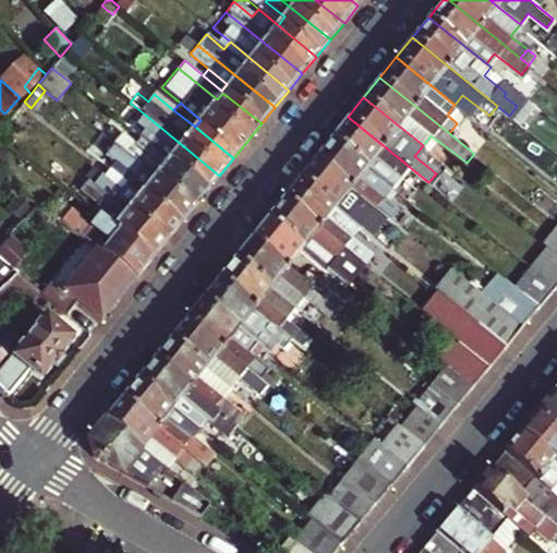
[(205,192),(219,176),(145,115),(137,124),(143,130),(159,143),(153,149),(205,192)]
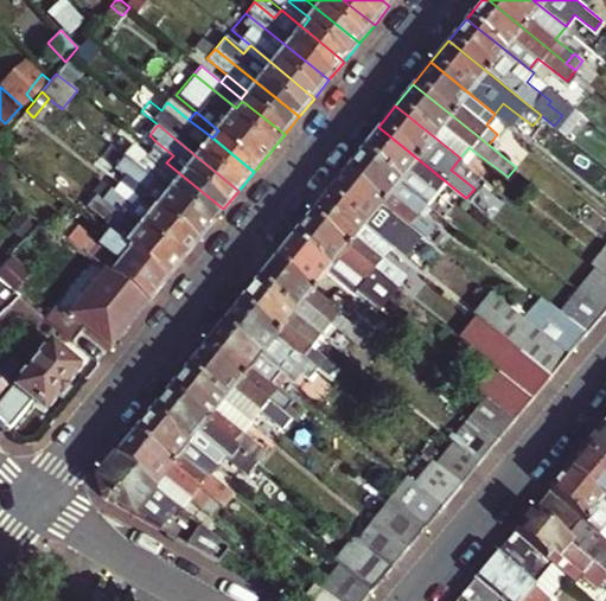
[(457,209),(466,198),(378,127),(361,149),(425,202),(433,191),(457,209)]
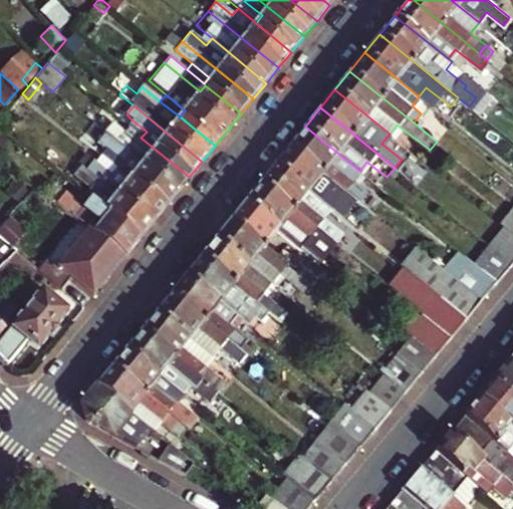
[(141,138),(147,132),(132,119),(126,126),(135,134),(141,138)]
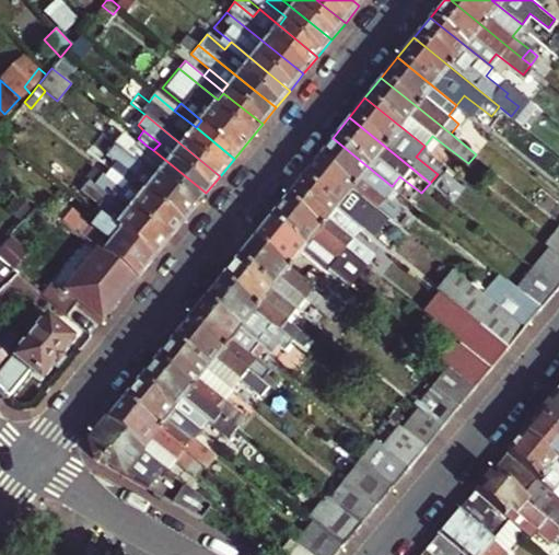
[(191,210),(206,193),(153,150),(147,146),(141,153),(119,136),(112,146),(113,146),(191,210)]
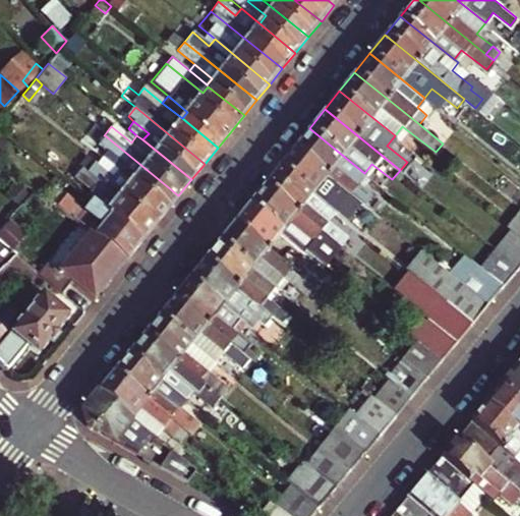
[(357,182),(364,173),(309,128),(294,147),(361,201),(362,202),(369,193),(357,182)]
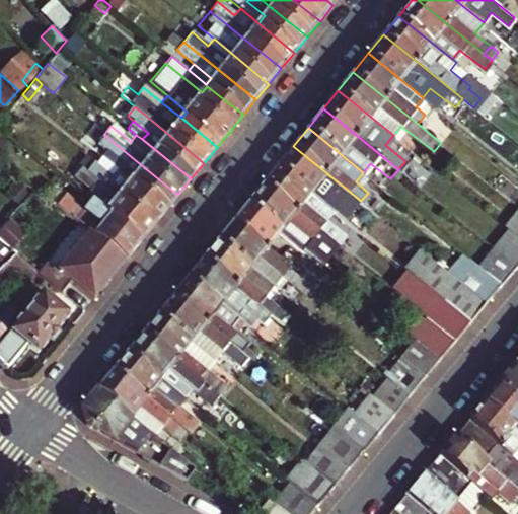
[(165,210),(177,195),(104,135),(96,145),(112,157),(107,163),(119,172),(165,210)]
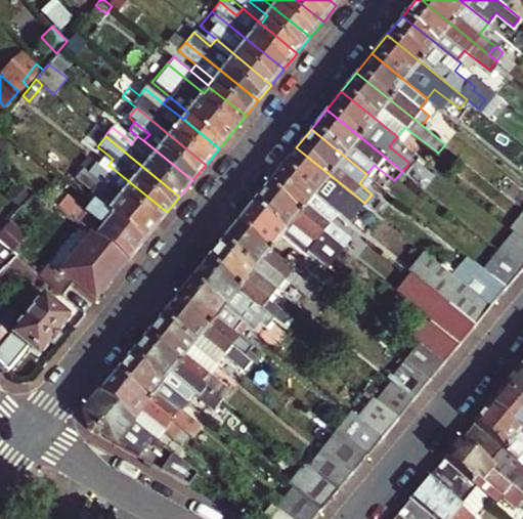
[(351,216),(363,202),(296,147),(280,167),(336,211),(340,207),(351,216)]
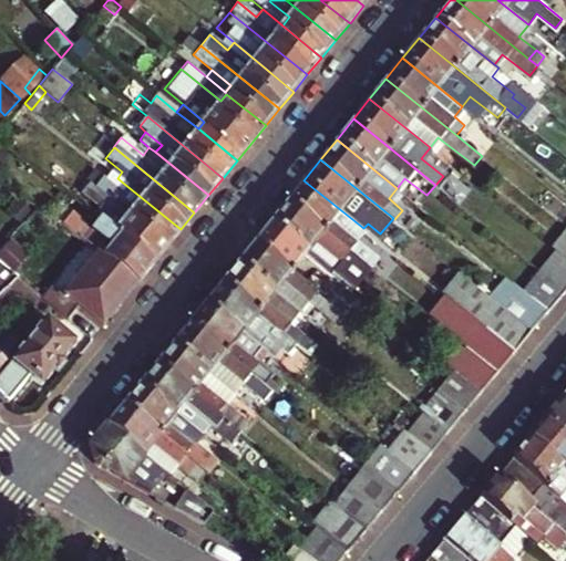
[(166,247),(181,229),(130,188),(123,196),(104,180),(94,173),(86,183),(106,199),(166,247)]
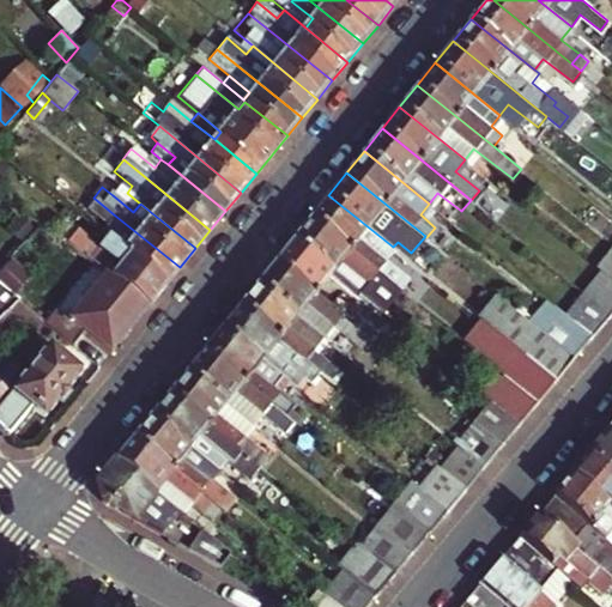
[(133,212),(140,204),(127,193),(120,187),(113,195),(133,212)]
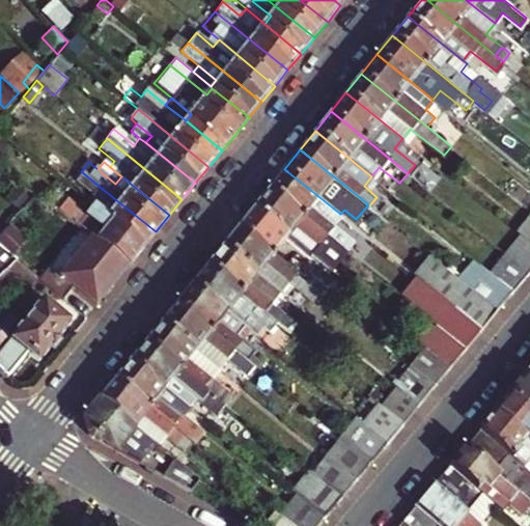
[(333,223),(340,214),(284,169),(269,188),(344,249),(353,239),(333,223)]
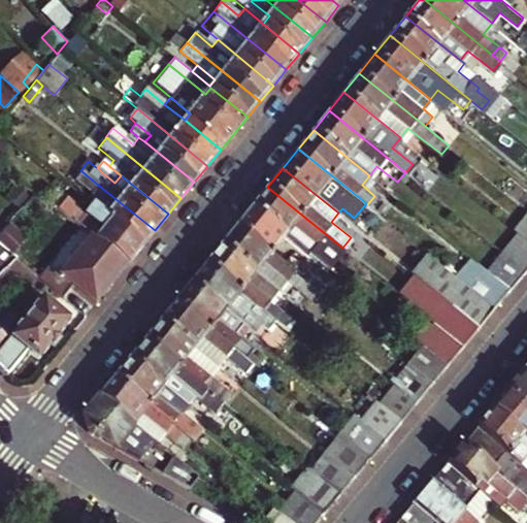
[(142,246),(155,230),(99,186),(94,192),(76,178),(69,188),(74,192),(142,246)]
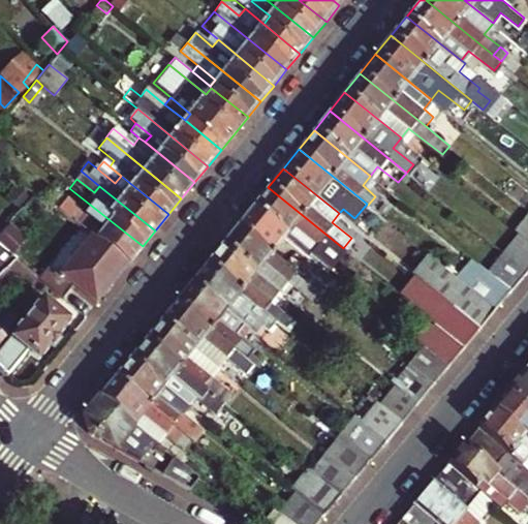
[(337,256),(343,248),(268,187),(253,206),(309,251),(317,241),(337,256)]
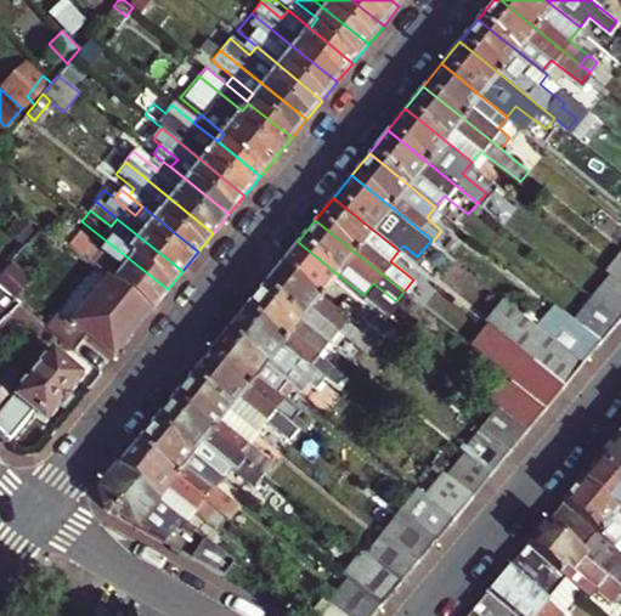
[(148,312),(168,289),(88,226),(69,249),(148,312)]
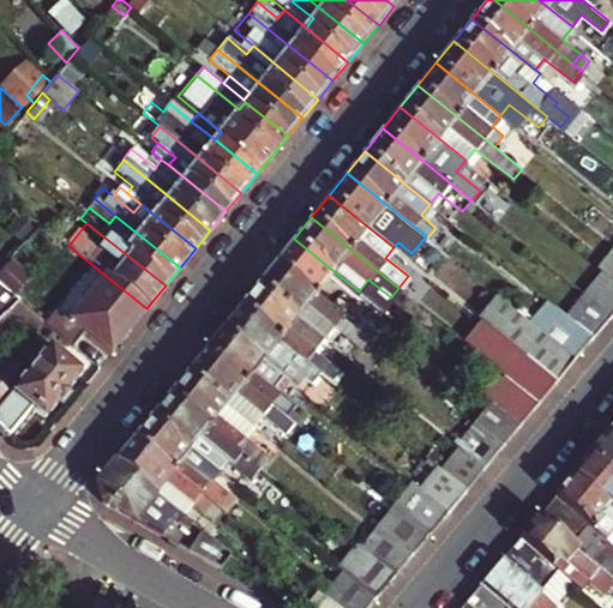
[(427,238),(426,236),(412,253),(398,242),(394,247),(416,265),(434,244),(427,238)]
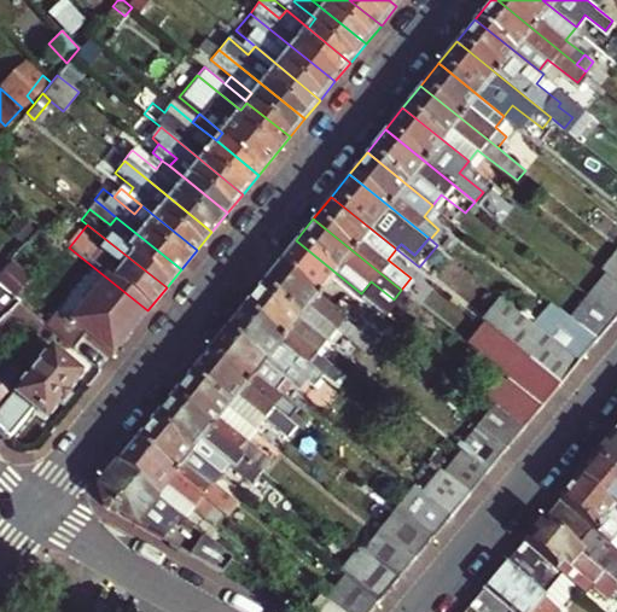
[(343,315),(361,293),(296,240),(278,262),(343,315)]
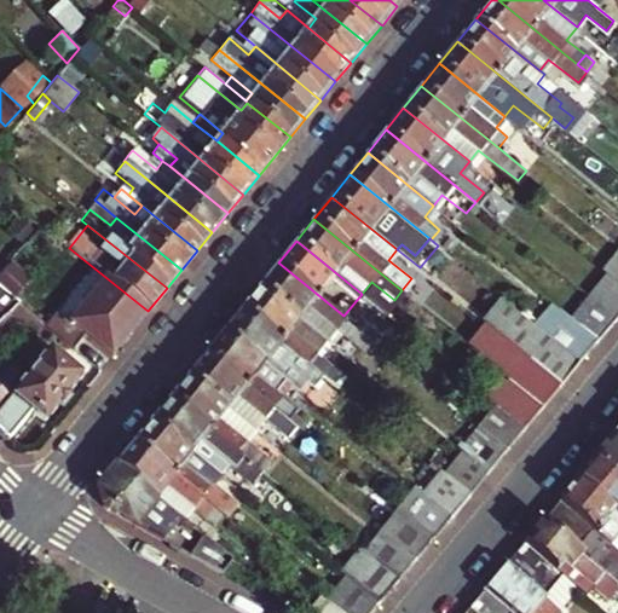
[(617,279),(617,246),(601,266),(606,270),(617,279)]
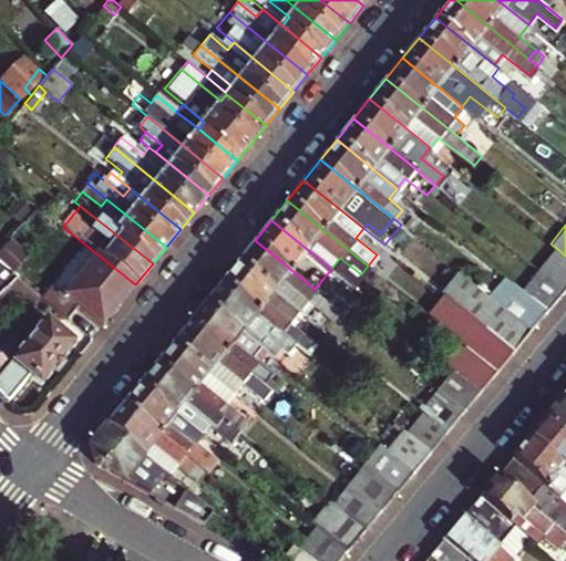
[(340,310),(315,289),(255,240),(238,261),(299,310),(308,299),(333,319),(340,310)]
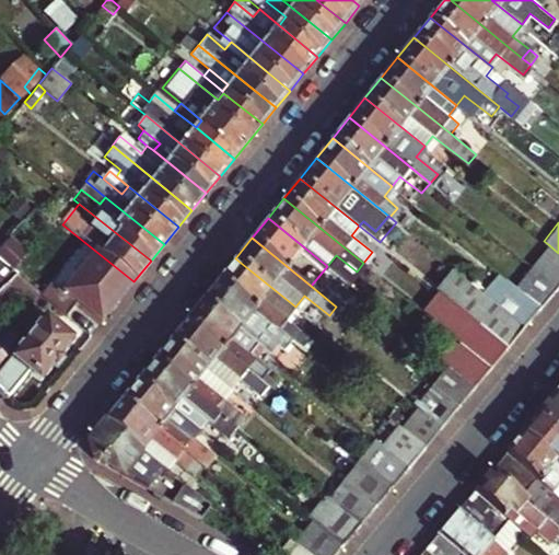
[(532,265),(558,286),(558,284),(558,253),(548,244),(532,265)]
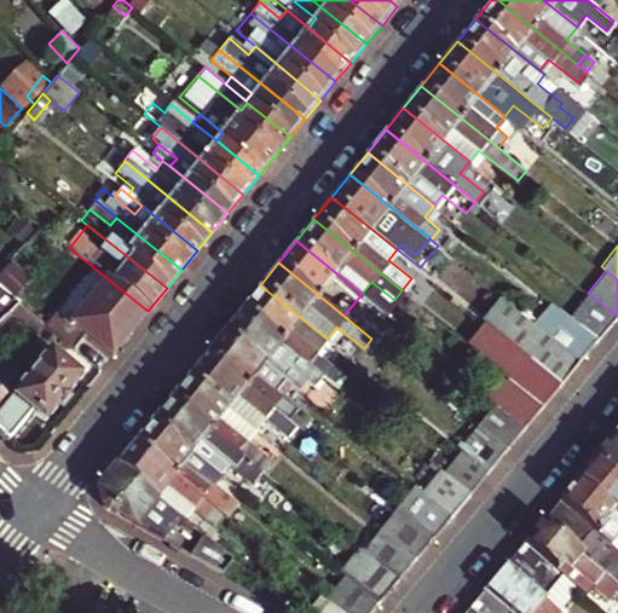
[(309,360),(327,339),(260,285),(243,307),(309,360)]
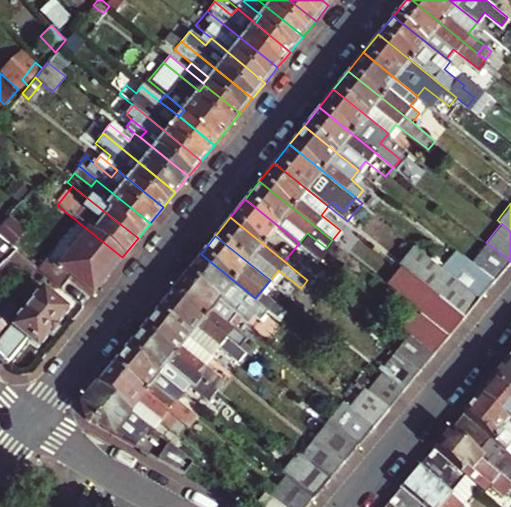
[(24,276),(33,267),(0,237),(0,268),(7,261),(24,276)]
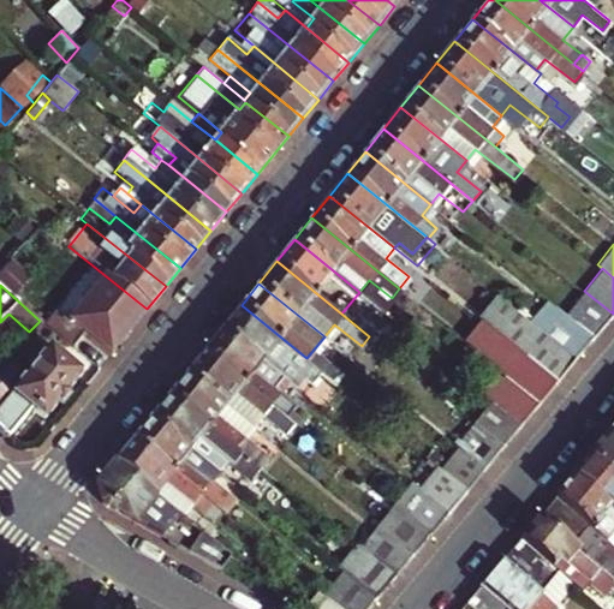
[(565,312),(594,336),(613,314),(584,291),(565,312)]
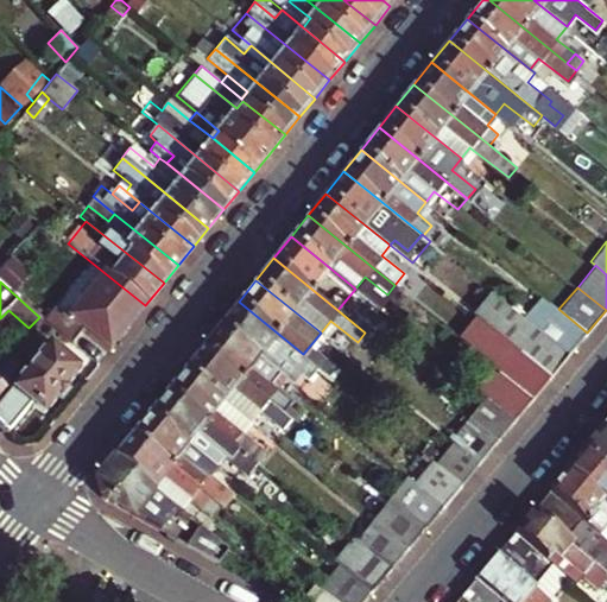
[(551,375),(569,354),(532,323),(491,290),(473,312),(522,352),(551,375)]
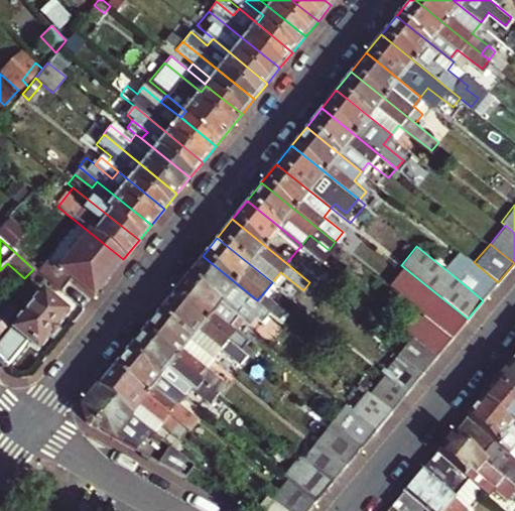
[(483,300),(498,282),(474,262),(466,256),(464,259),(458,254),(452,261),(458,266),(452,274),(483,300)]
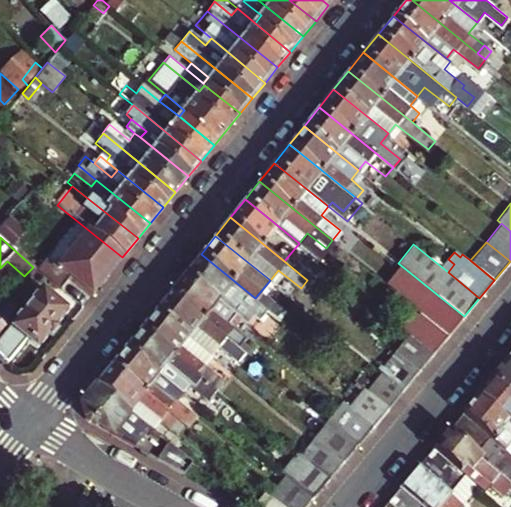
[(271,311),(255,298),(201,254),(186,272),(240,317),(246,310),(261,323),(271,311)]
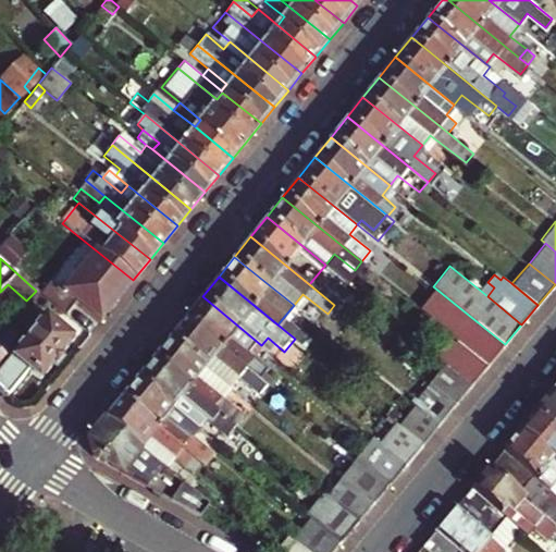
[(66,305),(76,294),(59,278),(48,289),(66,305)]
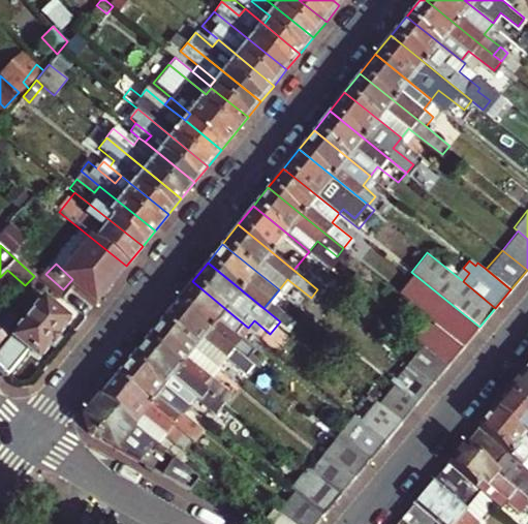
[(438,325),(464,345),(479,327),(454,306),(411,272),(397,290),(431,318),(438,325)]
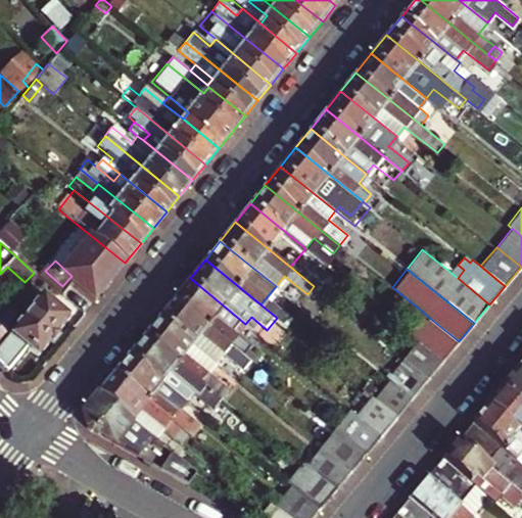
[(230,342),(245,324),(190,278),(175,297),(230,342)]
